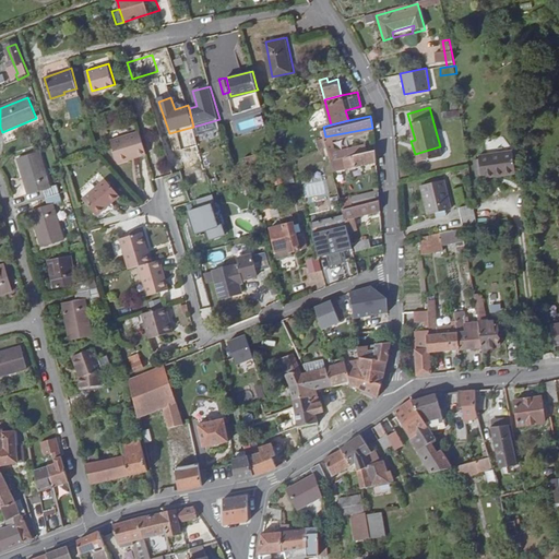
[(117,162),(146,153),(139,131),(110,140),(117,162)]
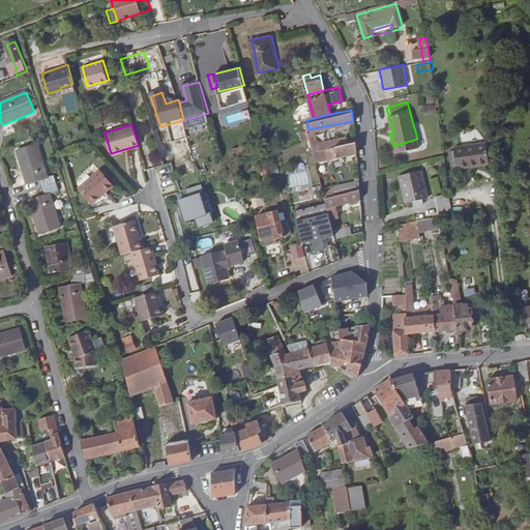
[(317,140),(314,128),(308,129),(310,134),(312,139),(313,146),(318,145),(317,140)]
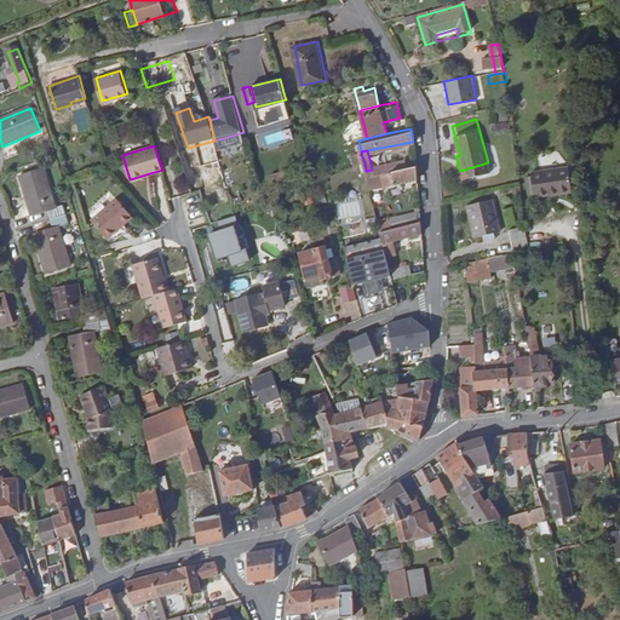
[(366,171),(367,174),(405,167),(402,159),(371,164),(372,170),(366,171)]
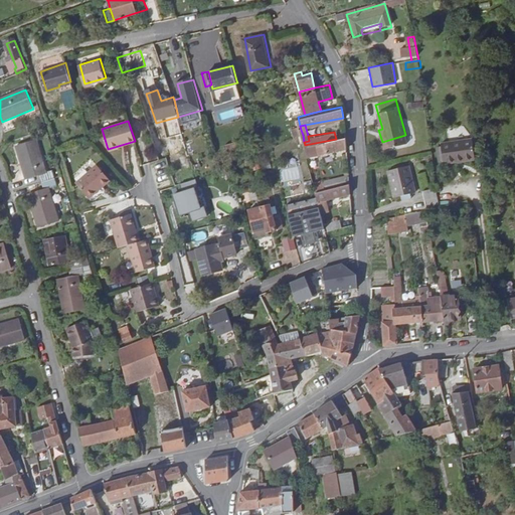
[(305,145),(307,150),(308,155),(320,153),(347,148),(346,137),(336,139),(305,145)]
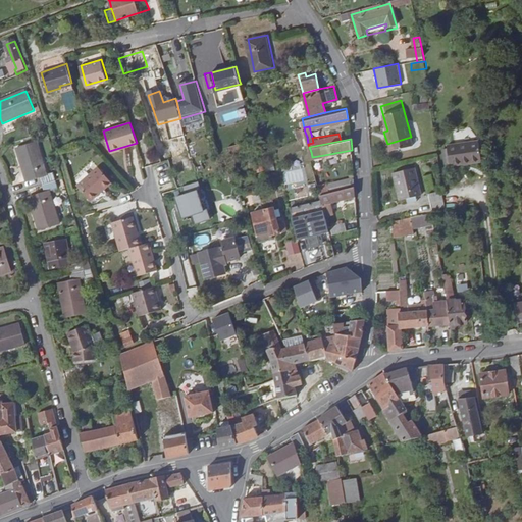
[(39,175),(41,184),(54,179),(52,171),(45,173),(36,141),(15,146),(25,179),(39,175)]
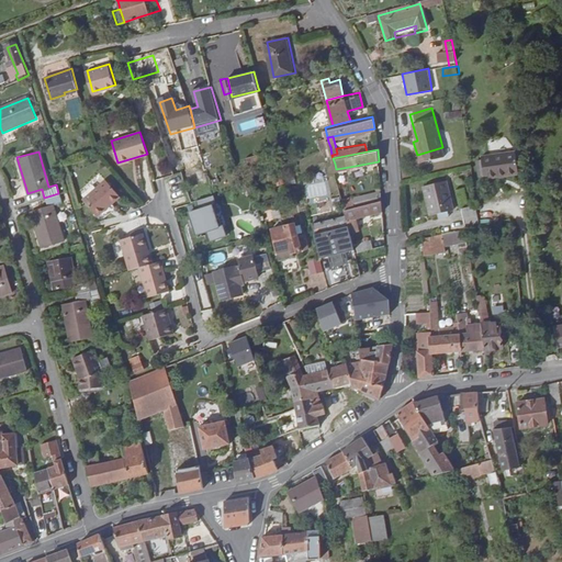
[(258,152),(246,155),(249,166),(260,163),(258,152)]
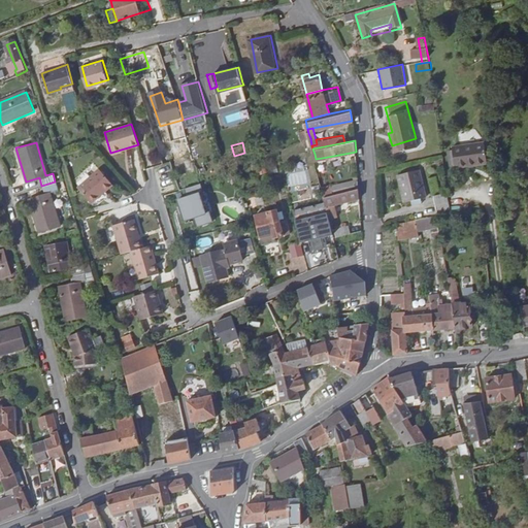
[(484,142),(459,146),(463,166),(488,162),(484,142)]
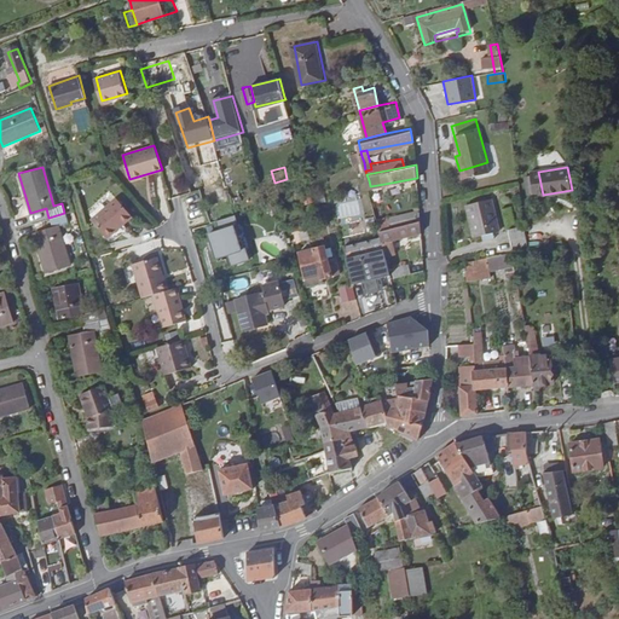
[(476,233),(485,231),(495,229),(501,227),(493,196),(469,202),(476,233)]
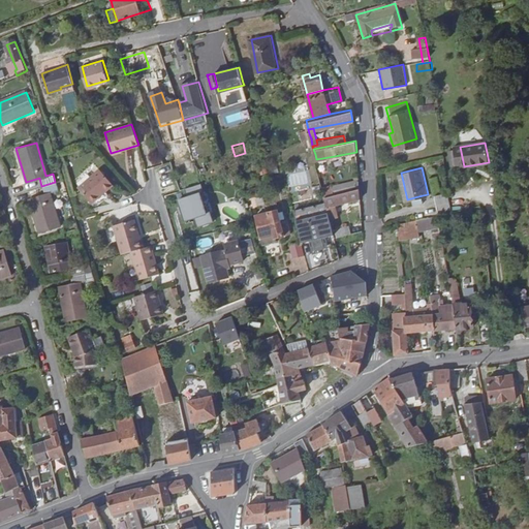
[(98,169),(78,187),(91,203),(112,185),(98,169)]
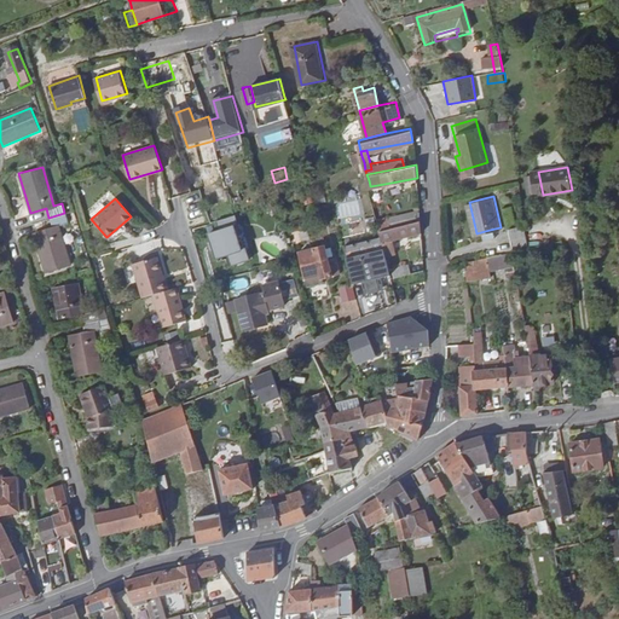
[(421,220),(420,207),(379,218),(380,227),(405,221),(405,224),(421,220)]
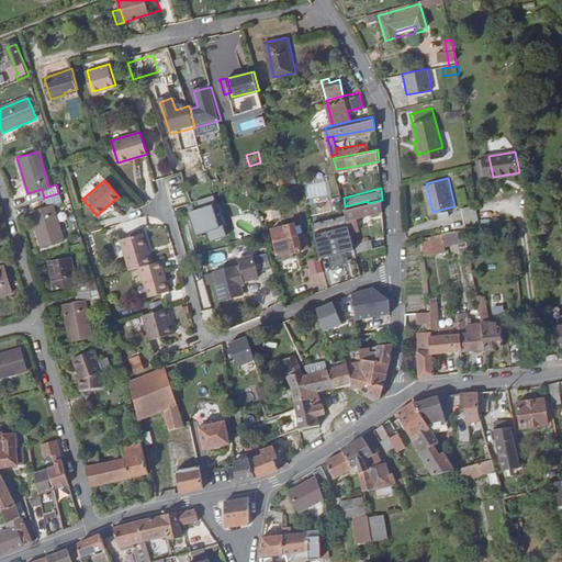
[(60,201),(58,193),(44,198),(46,205),(30,211),(41,247),(63,240),(52,203),(60,201)]
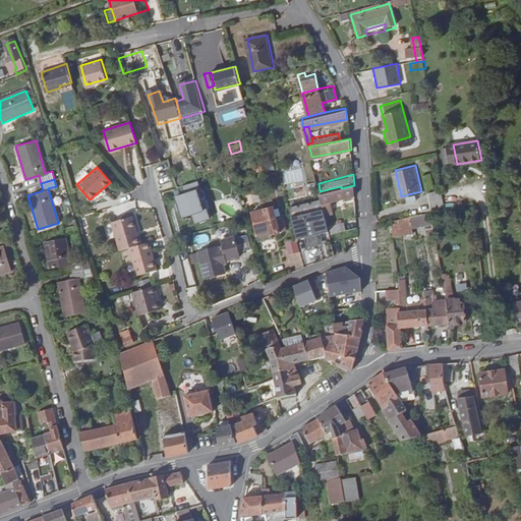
[(195,182),(180,185),(182,193),(172,196),(174,203),(176,211),(177,218),(187,215),(189,224),(205,220),(203,211),(198,212),(193,191),(197,190),(195,182)]
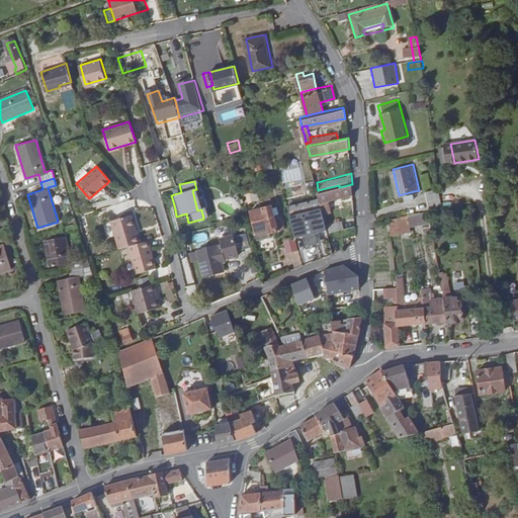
[(300,183),(290,186),(292,194),(303,191),(300,183)]
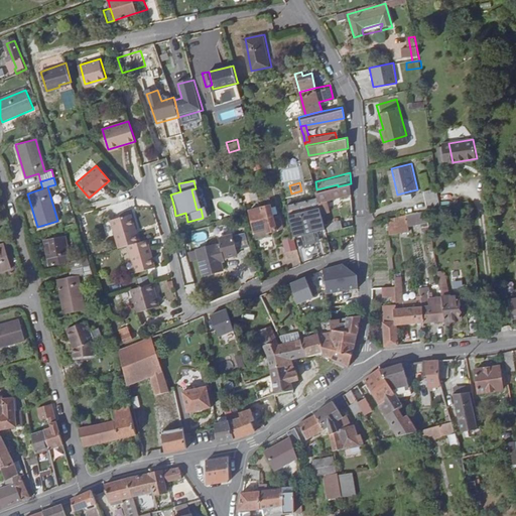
[(321,211),(327,209),(325,199),(352,192),(351,183),(338,186),(317,191),(319,201),(321,211)]
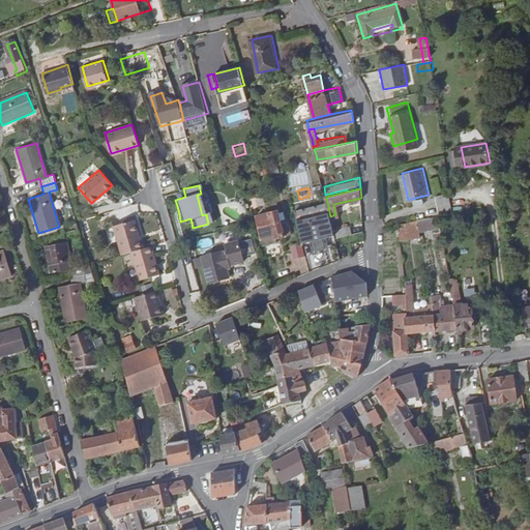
[(438,195),(441,209),(451,207),(448,193),(438,195)]
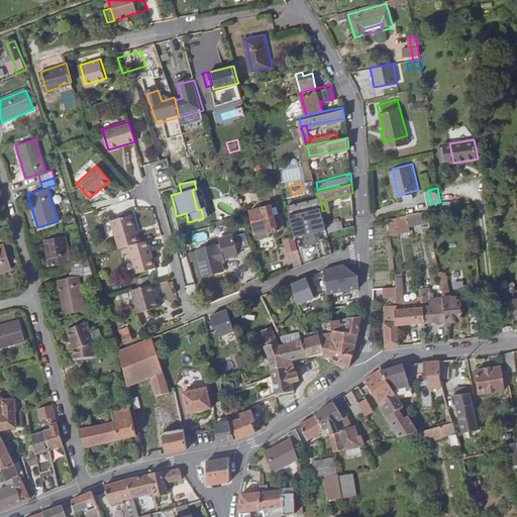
[(317,235),(328,233),(322,211),(320,201),(288,209),(296,241),(307,238),(310,247),(319,245),(317,235)]
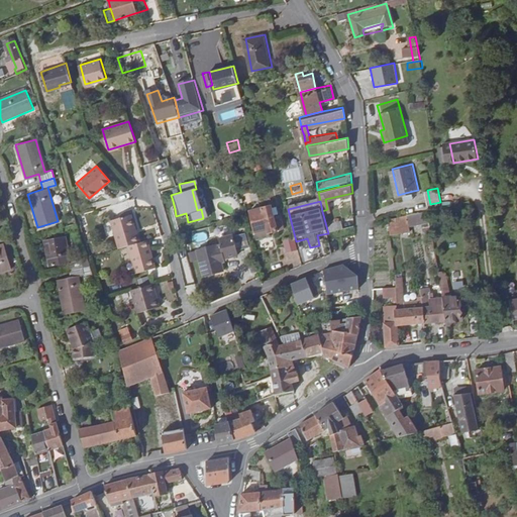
[(271,205),(250,211),(255,230),(266,228),(267,233),(278,230),(271,205)]
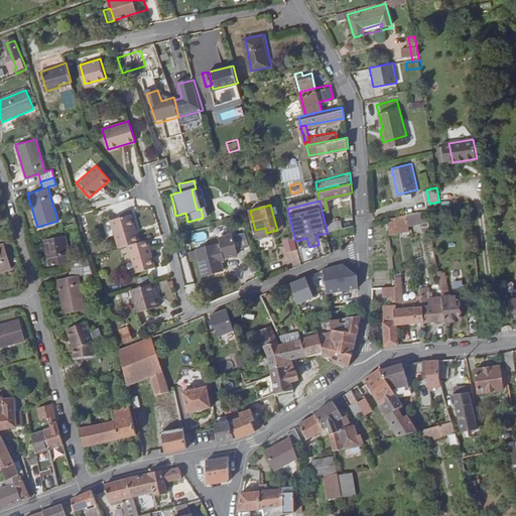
[(427,209),(407,214),(408,223),(428,218),(427,209)]
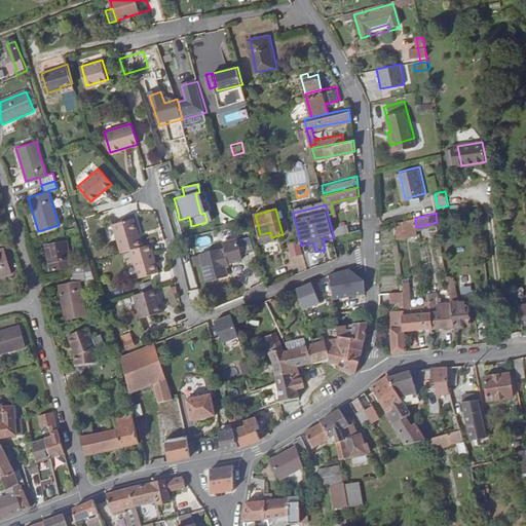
[(112,223),(120,252),(129,249),(142,245),(134,217),(112,223)]
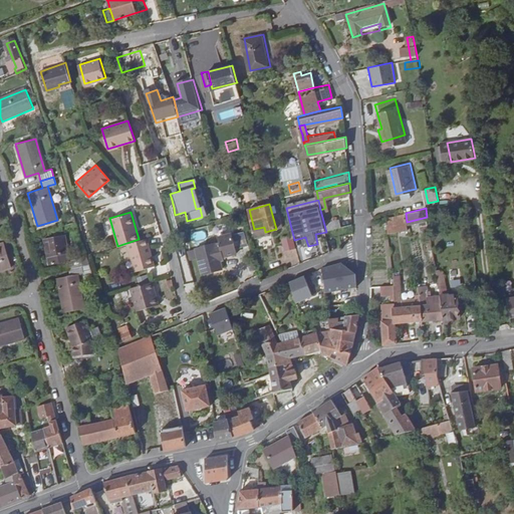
[(406,213),(390,217),(391,233),(400,231),(398,223),(407,222),(406,213)]
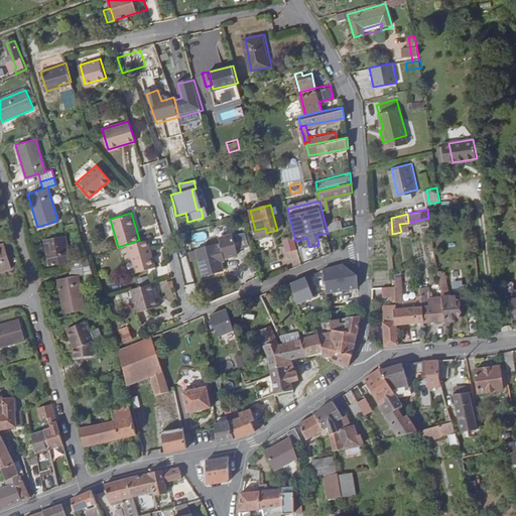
[(328,223),(330,230),(343,226),(342,220),(328,223)]
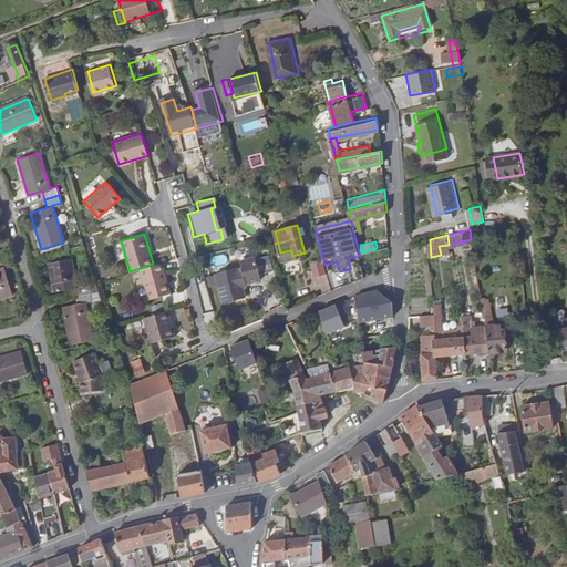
[(439,246),(441,255),(450,254),(449,245),(439,246)]
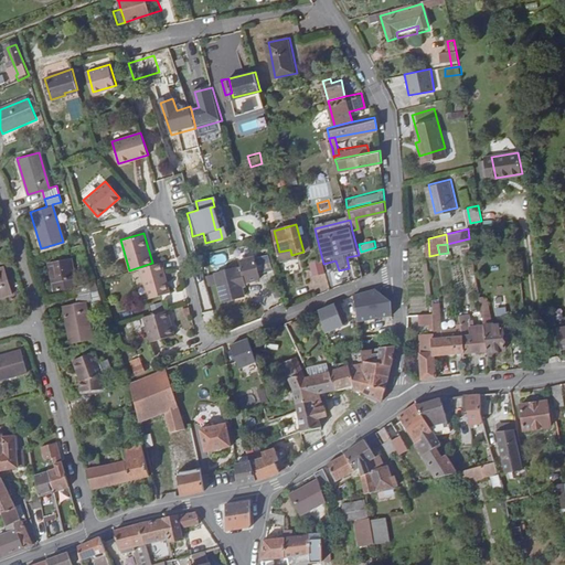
[(290,249),(279,252),(281,259),(292,257),(291,255),(290,249)]
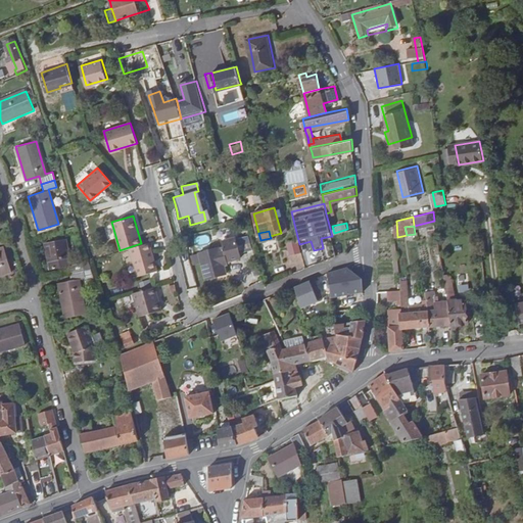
[(82,268),(80,259),(68,262),(62,236),(42,241),(48,267),(65,263),(66,271),(82,268)]
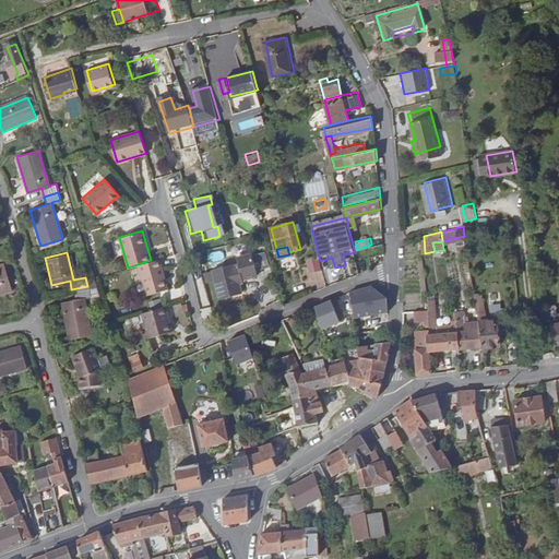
[(270,278),(265,260),(256,263),(253,257),(239,260),(241,269),(238,270),(237,266),(216,272),(216,273),(218,281),(224,299),(245,294),(242,286),(247,285),(246,282),(259,278),(259,281),(270,278)]
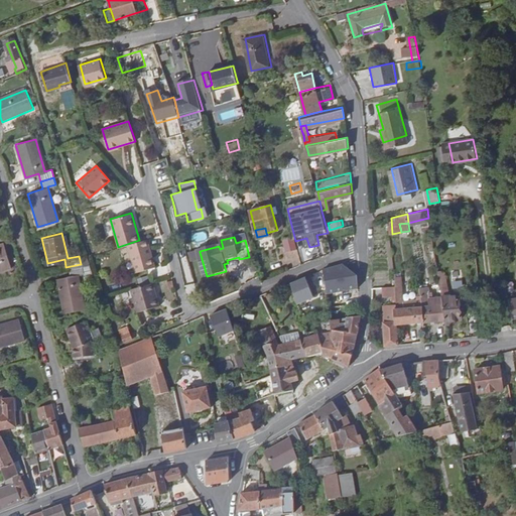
[(139,240),(127,244),(135,270),(155,264),(147,238),(139,240)]
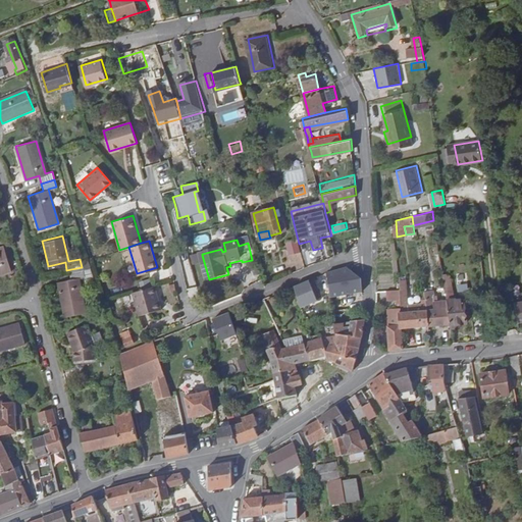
[(299,244),(289,246),(292,258),(302,255),(299,244)]
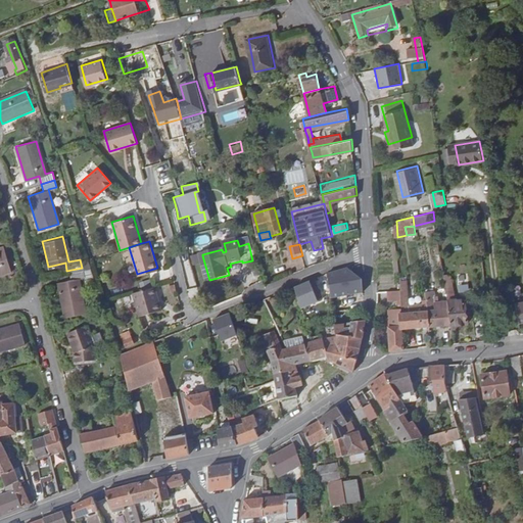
[(0,276),(10,273),(3,248),(0,248),(0,276)]
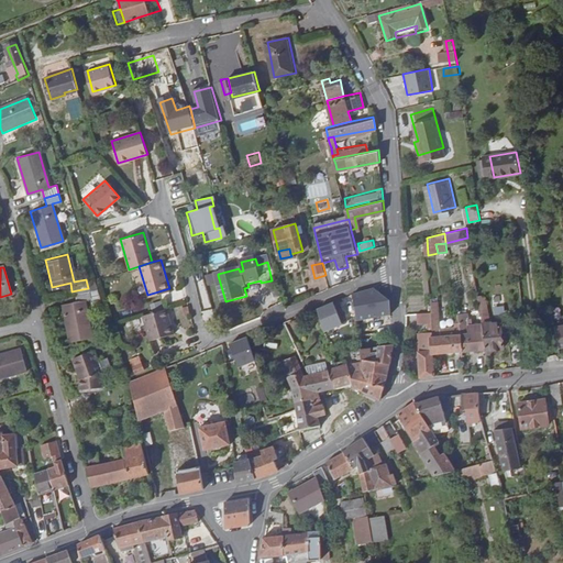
[(218,275),(206,277),(208,286),(220,283),(218,275)]
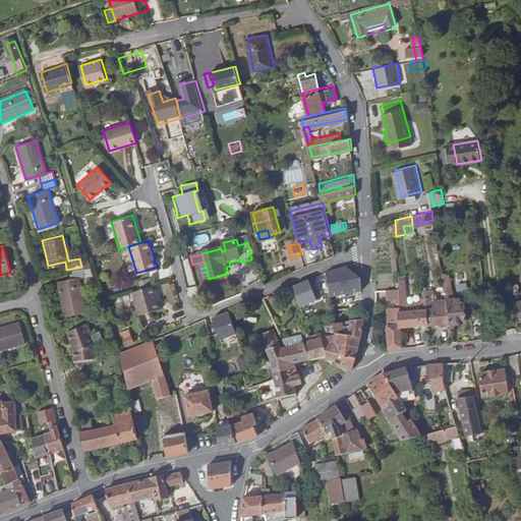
[(79,258),(81,267),(89,265),(85,256),(79,258)]
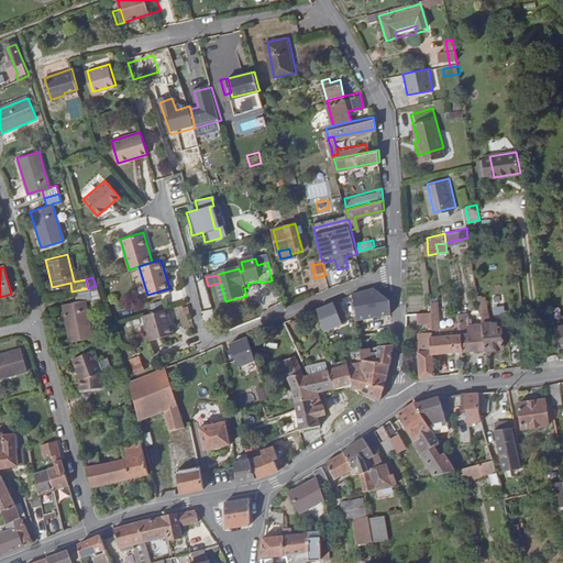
[(85,297),(98,295),(96,286),(88,288),(72,291),(74,299),(61,302),(68,338),(92,333),(85,297)]
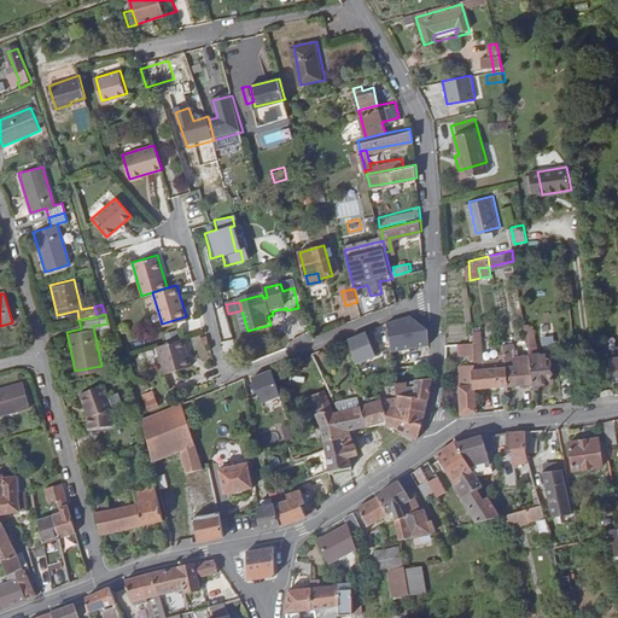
[(426,348),(426,318),(388,319),(389,356),(403,355),(403,353),(415,353),(414,348),(426,348)]
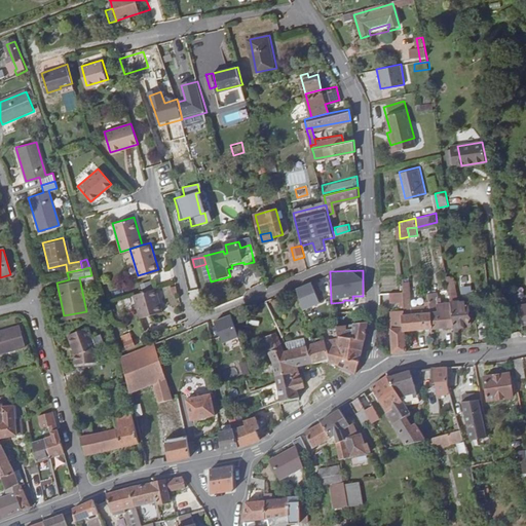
[(445,277),(449,308),(452,326),(453,331),(456,331),(455,326),(470,324),(465,299),(455,301),(451,276),(445,277)]
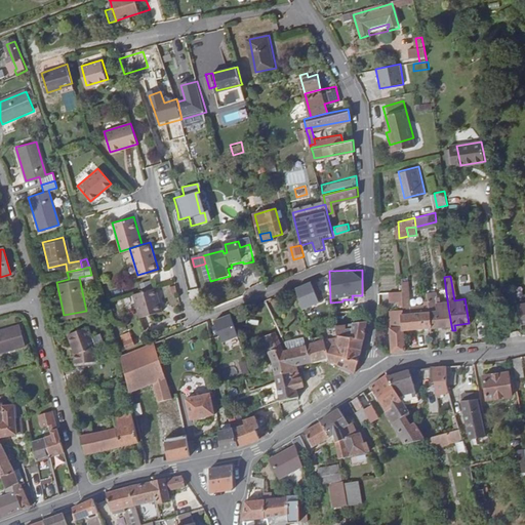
[(316,279),(296,287),(305,308),(325,299),(325,295),(316,279)]
